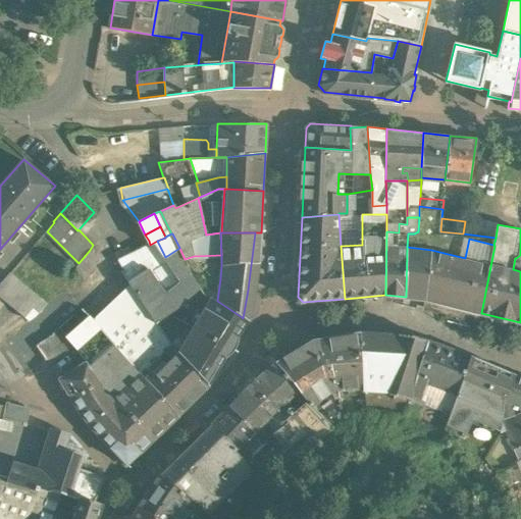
[(465,258),(431,250),(426,300),(481,313),(495,246),(493,245),(469,239),(465,258)]
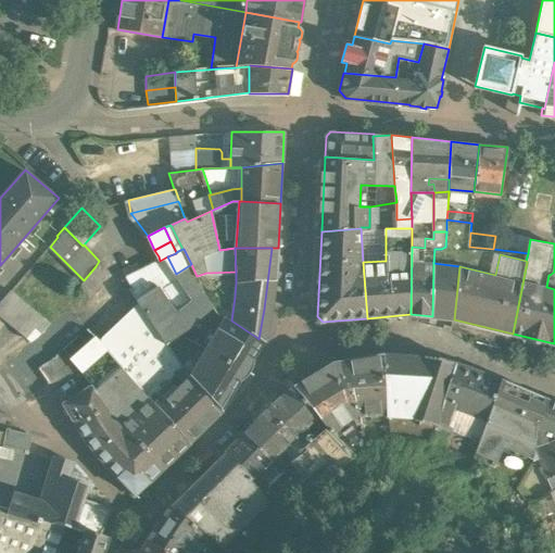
[(167,256),(160,261),(159,256),(150,261),(151,263),(126,276),(134,289),(152,277),(155,281),(167,273),(171,277),(176,274),(167,256)]
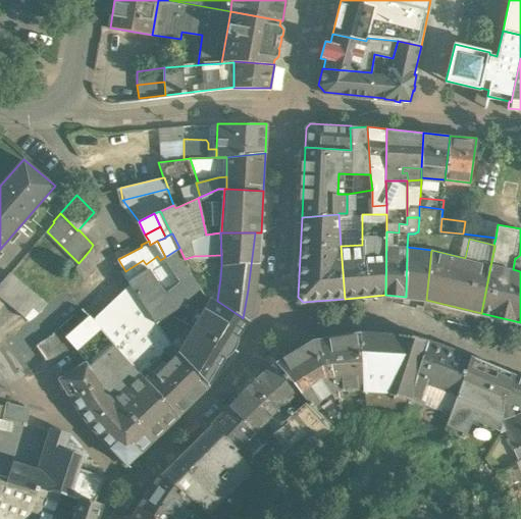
[(431,250),(407,247),(406,297),(426,300),(431,250)]
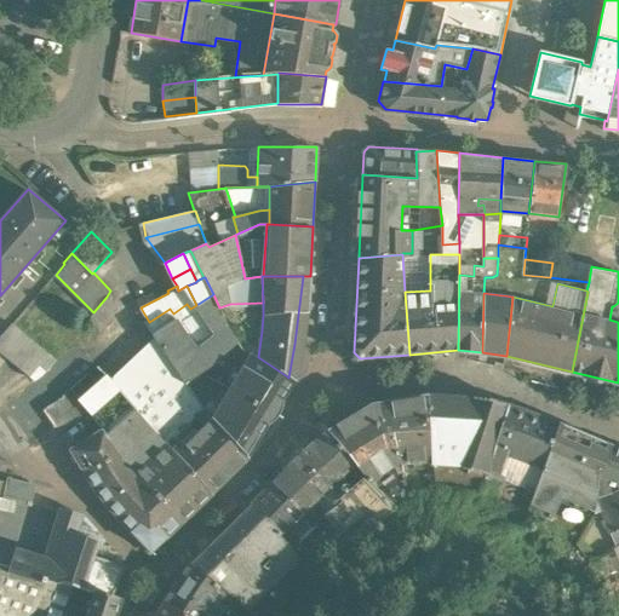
[(176,318),(153,333),(155,337),(187,383),(210,367),(238,343),(239,341),(227,326),(228,326),(219,308),(213,294),(196,305),(190,309),(176,318)]
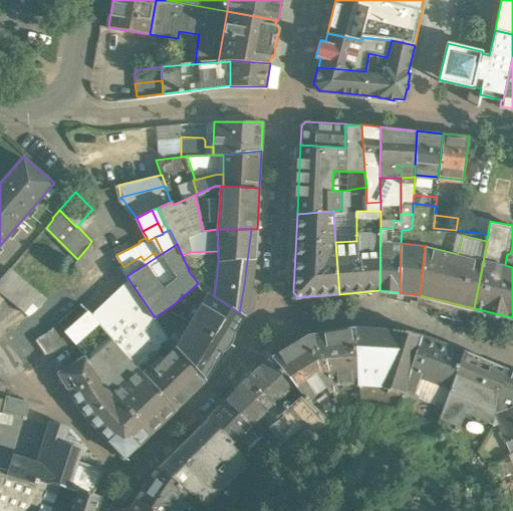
[(218,251),(191,252),(182,255),(189,270),(188,270),(198,283),(197,284),(202,290),(208,294),(208,293),(214,296),(217,274),(218,261),(218,251)]
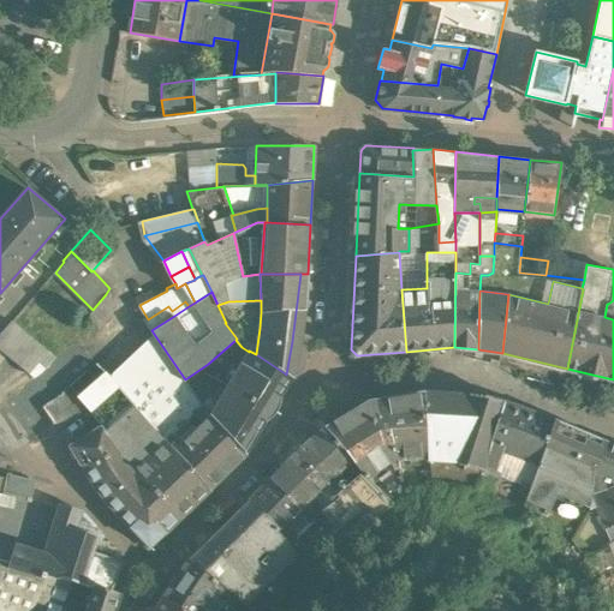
[(185,301),(172,311),(174,316),(189,306),(185,301)]
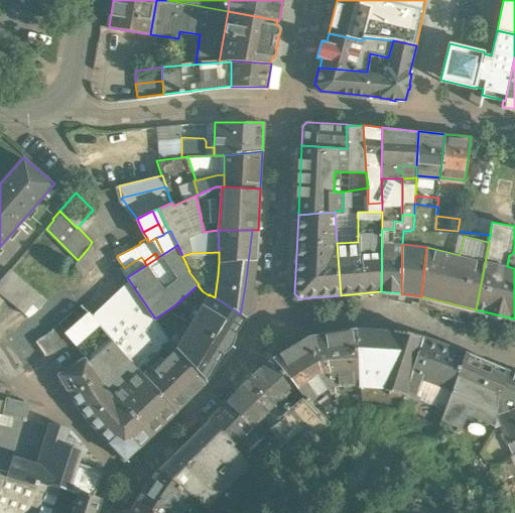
[(124,268),(122,269),(127,277),(146,265),(144,261),(141,257),(124,268)]
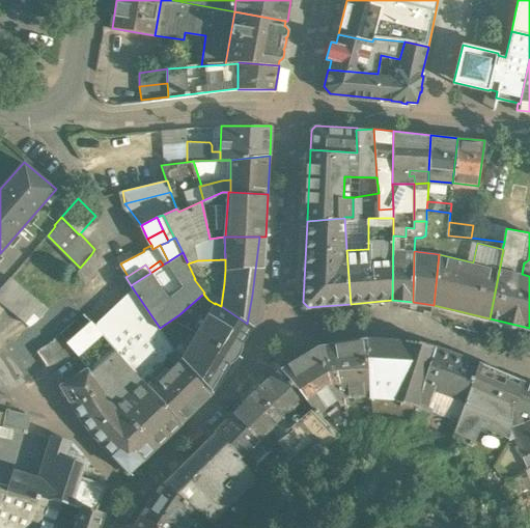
[(10,277),(0,288),(0,299),(6,305),(22,286),(10,277)]
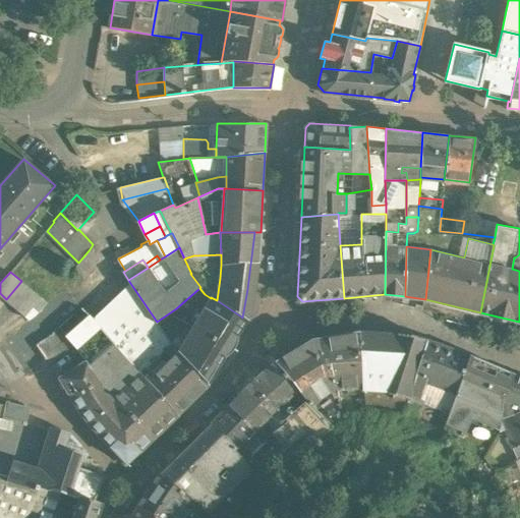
[(32,290),(21,281),(6,299),(17,307),(32,290)]
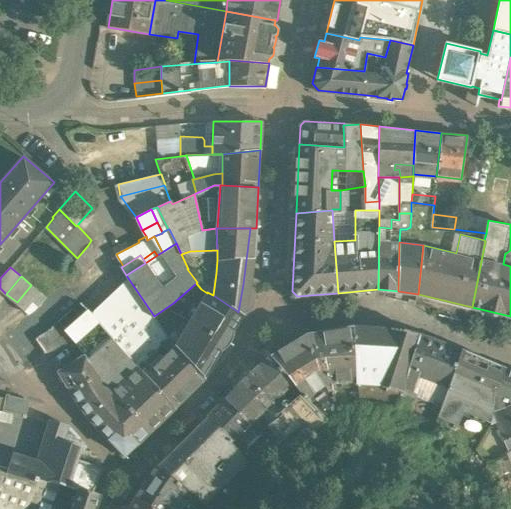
[(154,316),(128,278),(91,313),(112,337),(143,371),(143,372),(155,361),(158,364),(164,358),(155,350),(169,338),(154,316)]
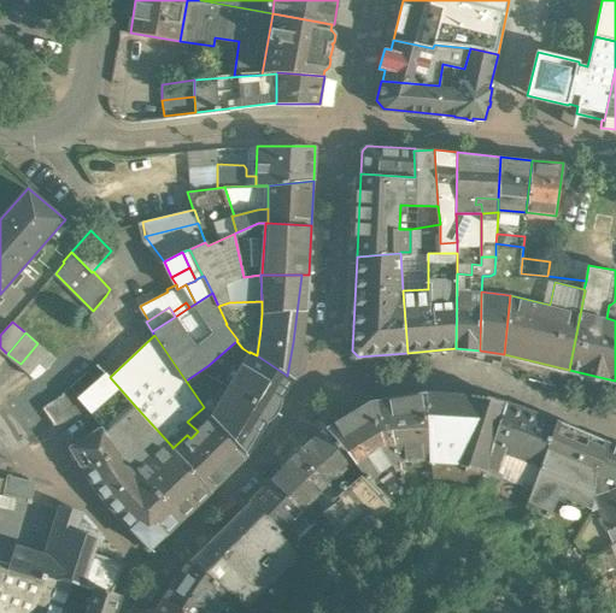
[(236,341),(209,365),(186,381),(204,407),(211,418),(211,417),(212,418),(233,384),(250,353),(242,348),(236,341)]
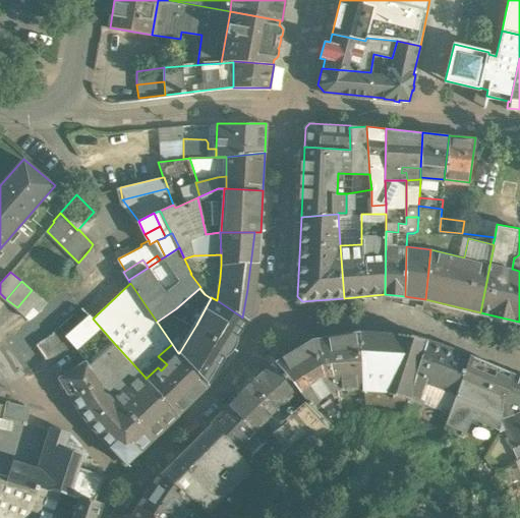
[(32,290),(17,307),(29,318),(33,315),(37,312),(46,301),(32,290)]
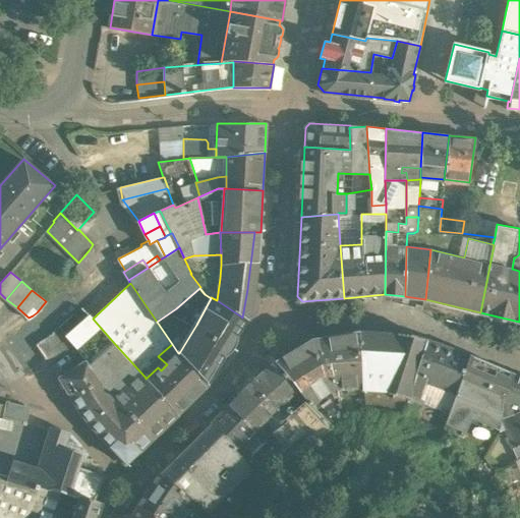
[(211,298),(196,325),(179,353),(204,379),(209,385),(209,384),(210,384),(216,372),(225,357),(226,357),(226,356),(230,352),(234,348),(236,343),(237,338),(247,322),(248,320),(242,318),(241,317),(217,300),(211,297),(211,298)]
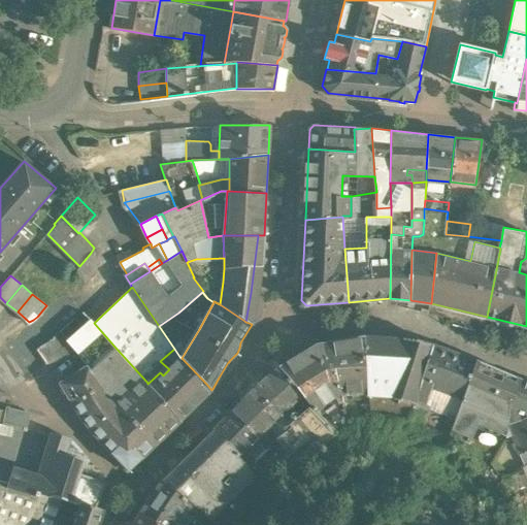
[(77,305),(69,313),(74,318),(83,310),(77,305)]
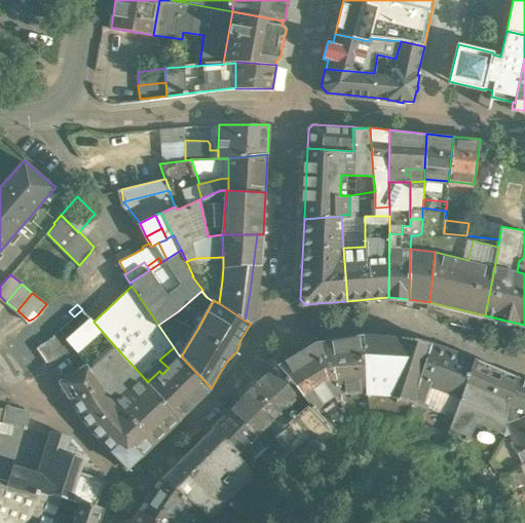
[(66,308),(52,321),(61,330),(61,329),(74,316),(69,311),(66,308)]
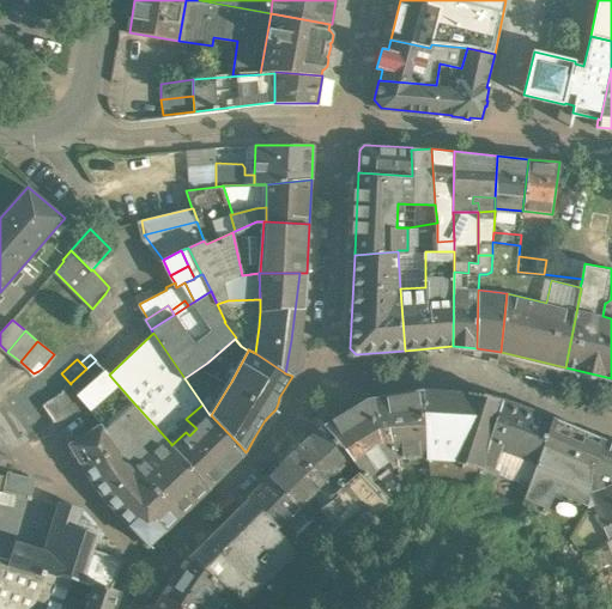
[(103,367),(77,390),(85,403),(102,425),(105,430),(134,403),(109,375),(103,367)]
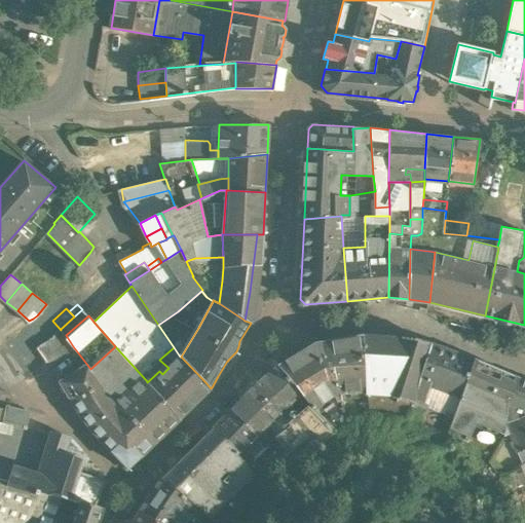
[(29,321),(15,331),(22,341),(9,349),(27,374),(47,361),(38,346),(47,340),(44,335),(33,319),(29,321)]
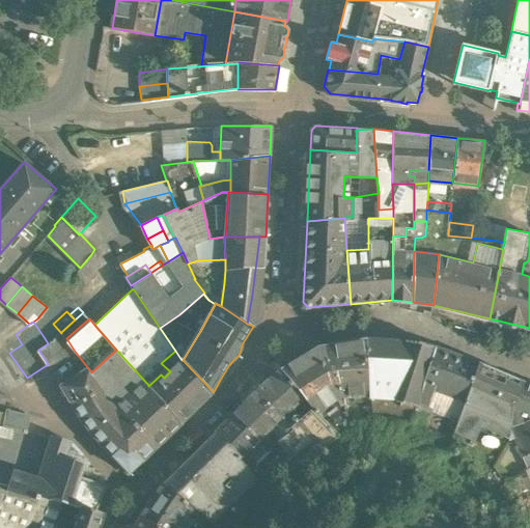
[(48,343),(38,350),(48,364),(50,366),(74,350),(66,338),(61,332),(61,333),(55,338),(48,343)]
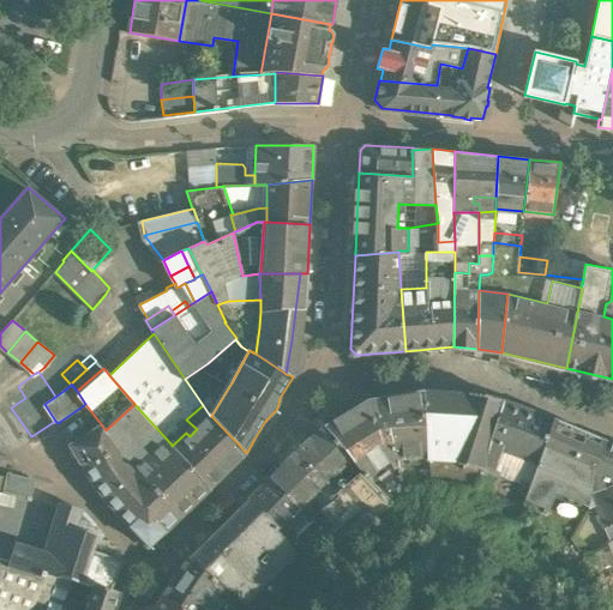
[(59,385),(52,391),(55,397),(64,391),(59,385)]
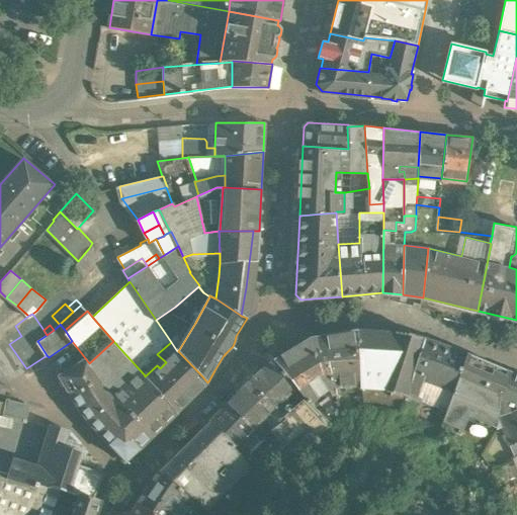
[(355,339),(323,341),(323,343),(322,343),(331,378),(332,377),(334,387),(334,388),(360,387),(357,338),(355,338),(355,339)]
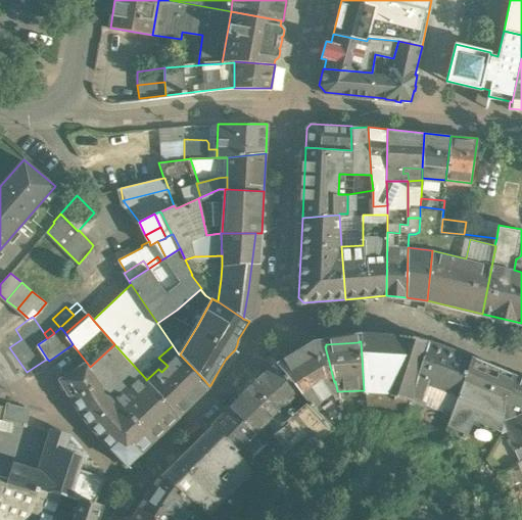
[(390,341),(364,341),(361,341),(364,390),(364,394),(380,393),(392,394),(395,395),(401,396),(410,399),(412,394),(416,378),(426,348),(397,342),(390,341)]
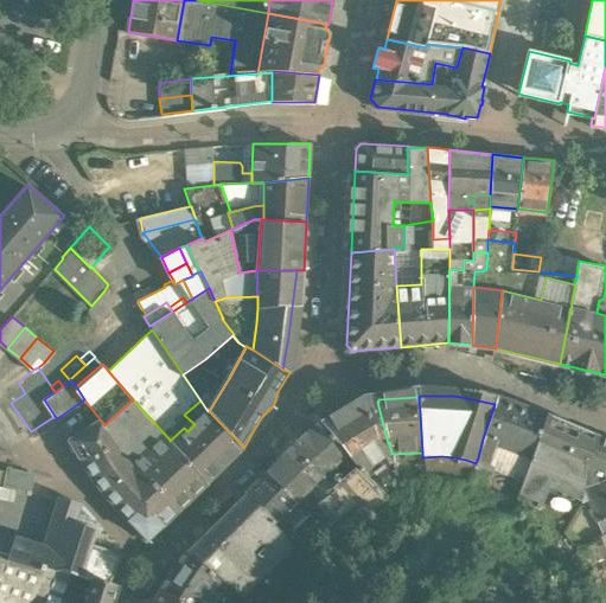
[(133,399),(104,425),(128,459),(172,504),(172,505),(203,475),(202,475),(170,441),(170,440),(133,399)]
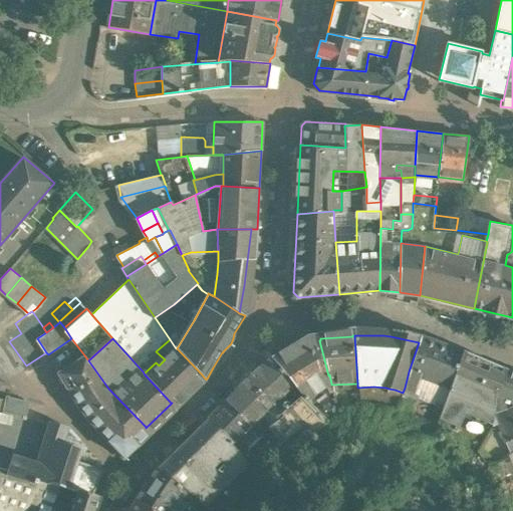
[(165,359),(159,365),(156,362),(144,373),(171,403),(201,373),(177,348),(176,347),(176,348),(170,339),(156,351),(165,359)]
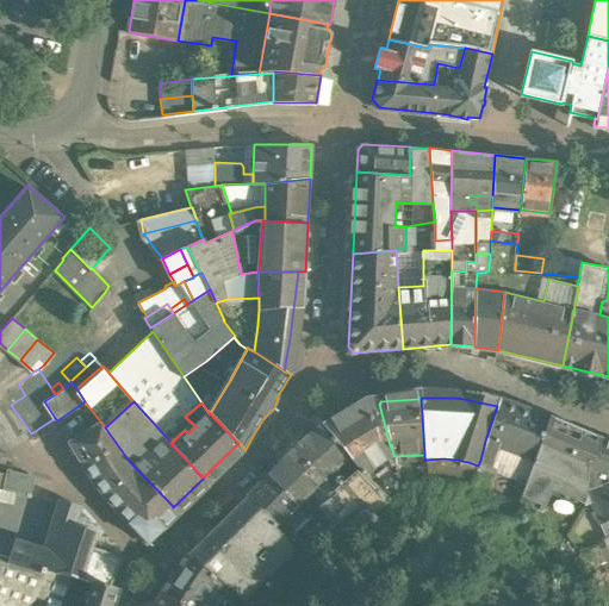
[(368,405),(327,431),(336,442),(349,457),(360,469),(365,475),(376,468),(362,451),(372,444),(384,461),(393,455),(391,444),(390,445),(379,404),(370,406),(368,405)]
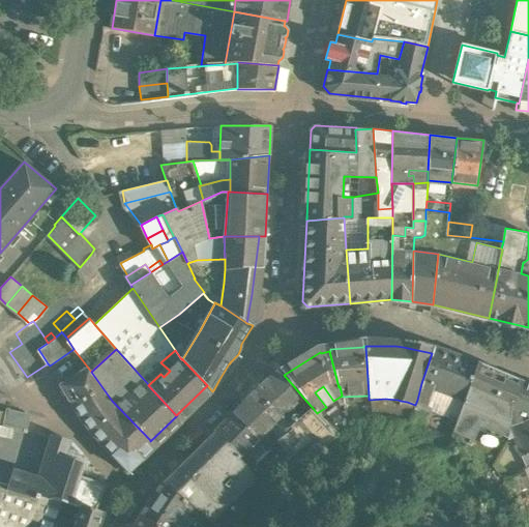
[(439,355),(433,353),(432,353),(421,383),(417,400),(428,404),(433,388),(464,400),(475,369),(439,356),(439,355)]
